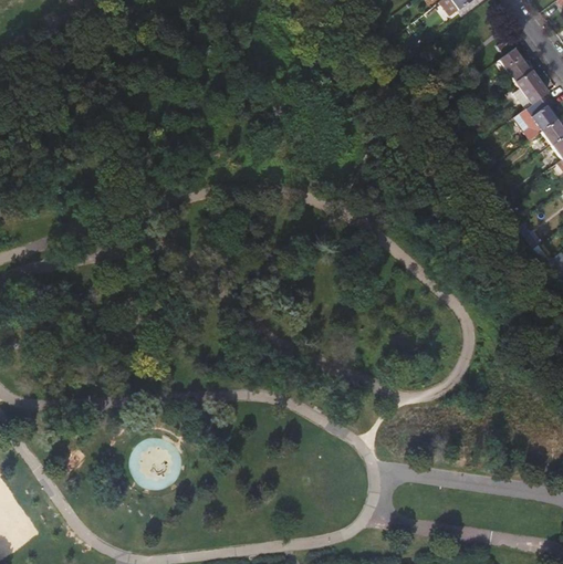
[(442,0),(452,13),(469,0),(442,0)]
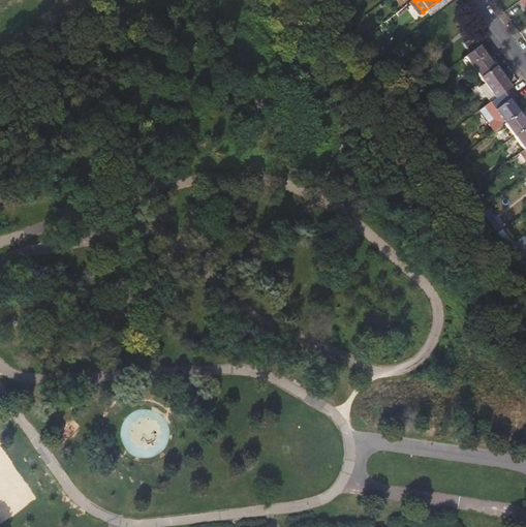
[(467,42),(472,49),(481,42),(475,35),(467,42)]
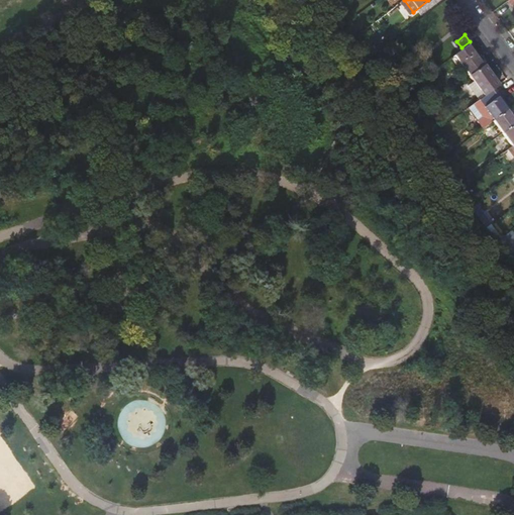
[(486,63),(471,43),(456,54),(472,74),(486,63)]
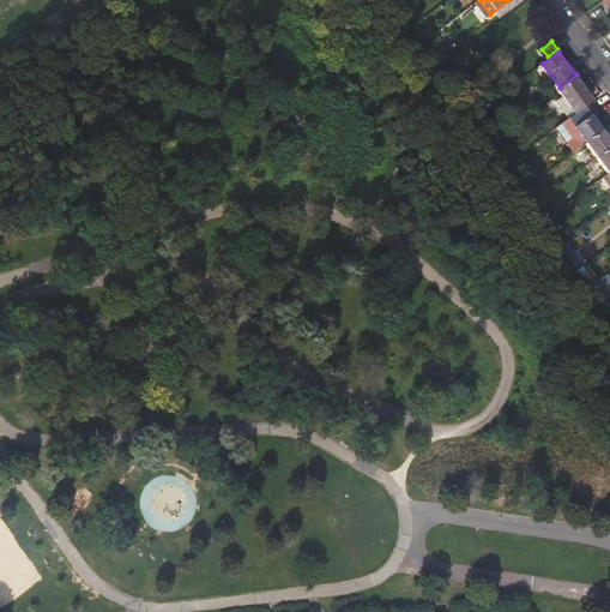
[(593,99),(577,75),(560,88),(577,112),(586,105),(593,99)]
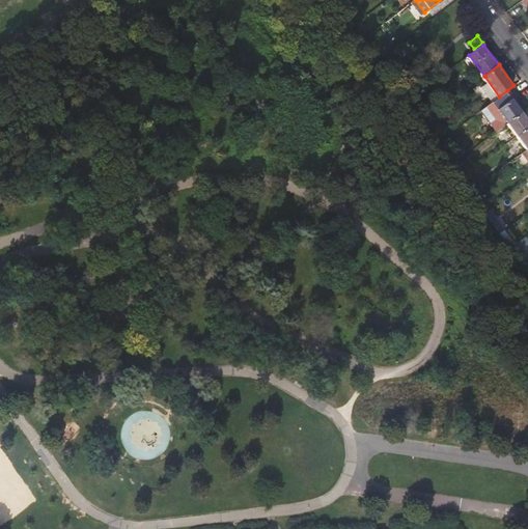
[(523,111),(507,90),(499,96),(481,109),(497,130),(508,121),(523,111)]
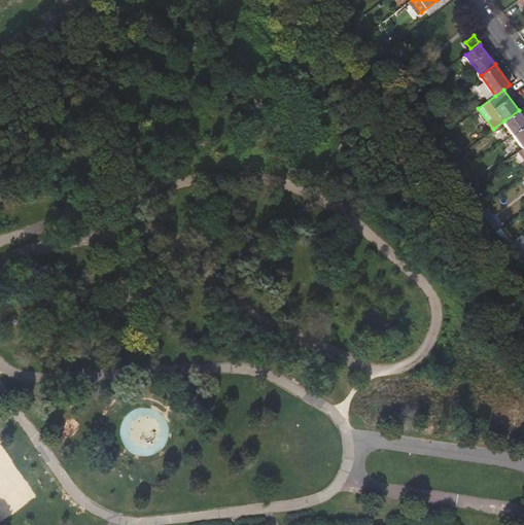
[(504,120),(515,134),(523,127),(523,116),(519,110),(504,120)]
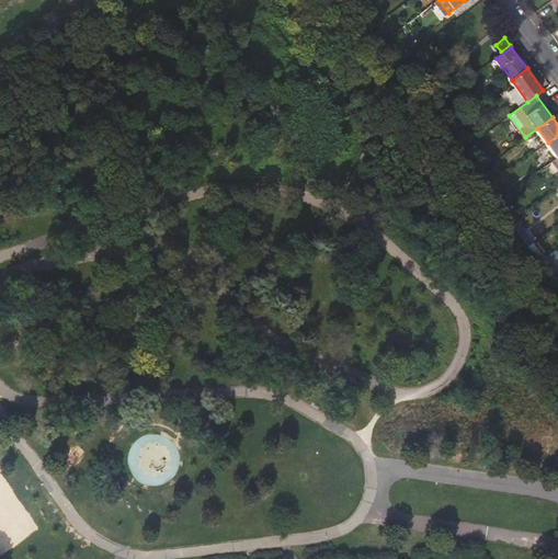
[(557,135),(548,143),(557,156),(557,135)]
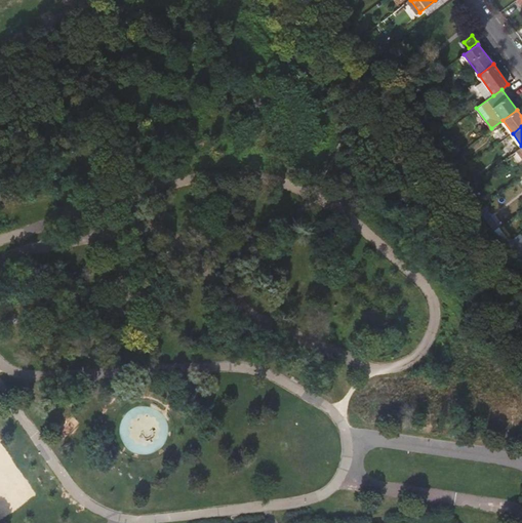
[(496,228),(503,223),(489,204),(483,209),(496,228)]
